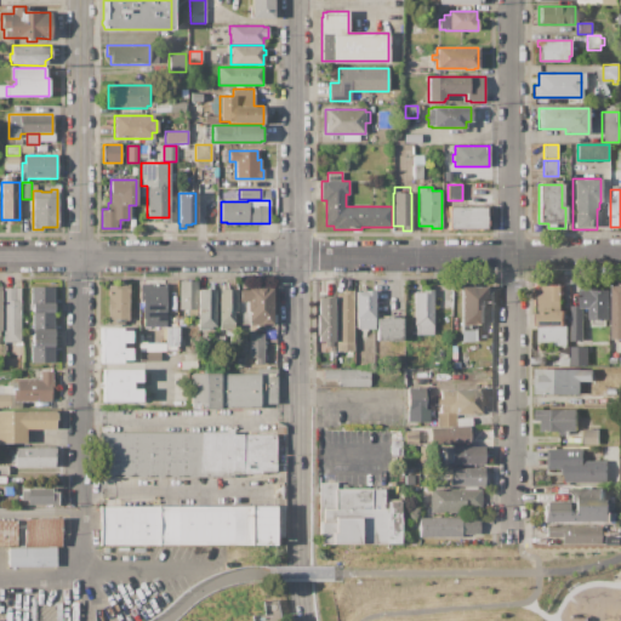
[(448,208),(485,208),(485,229),(448,229),(448,208)]
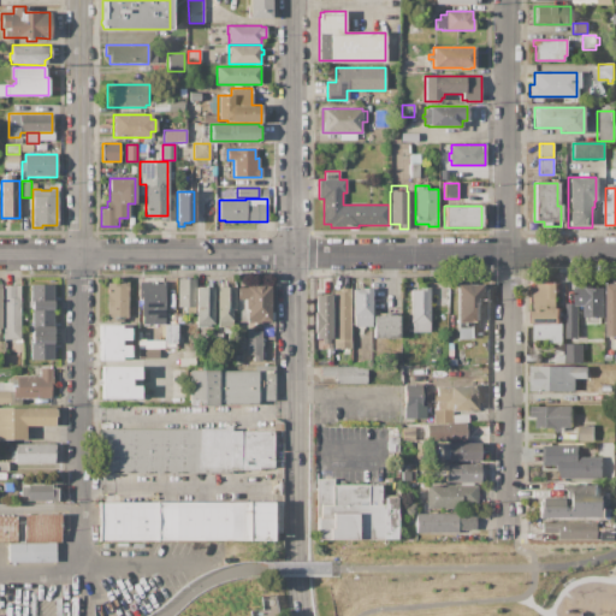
[(177,278),(195,278),(195,308),(177,308),(177,278)]
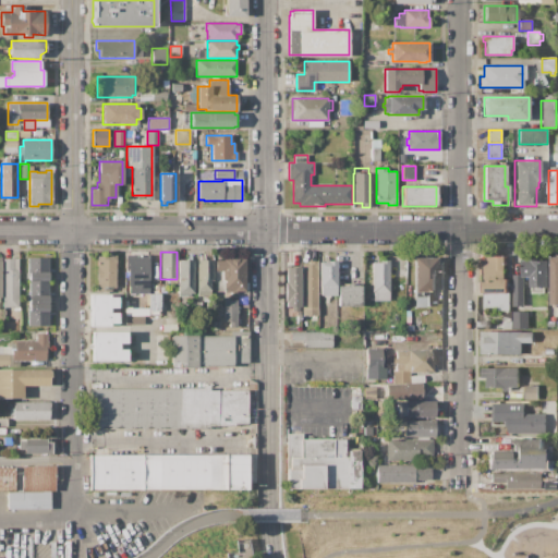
[(116,255),(116,289),(111,289),(111,292),(97,292),(97,280),(96,280),(96,268),(97,268),(97,256),(107,256),(107,255),(116,255)]
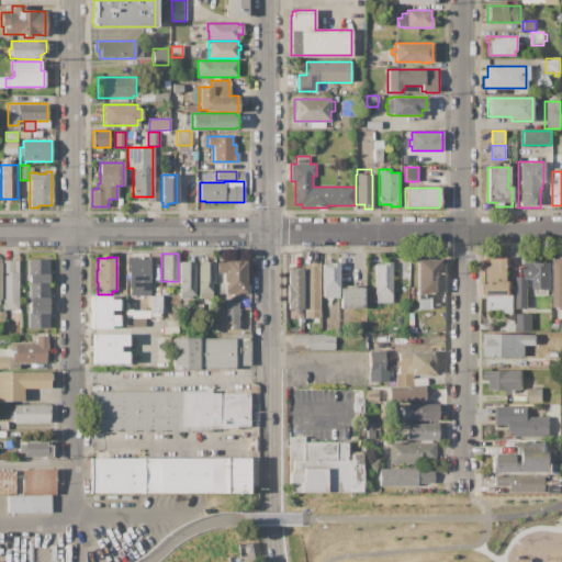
[(149,257),(149,296),(131,296),(131,289),(128,289),(128,271),(126,271),(126,257),(149,257)]
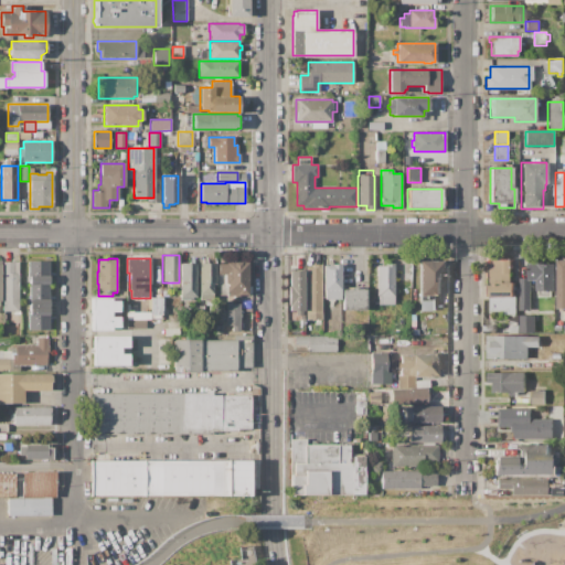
[(554,264),(554,291),(543,291),(543,292),(539,292),(539,291),(536,291),(536,280),(531,280),(531,310),(520,310),(520,278),(528,278),(528,264),(536,264),(536,259),(547,259),(547,264),(554,264)]
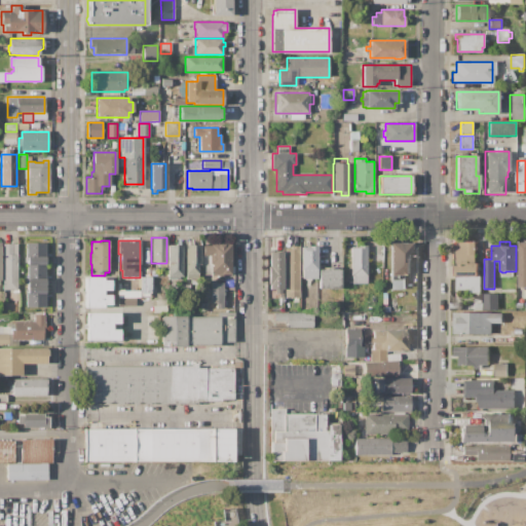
[(525,241),(517,242),(517,288),(525,288),(525,241)]
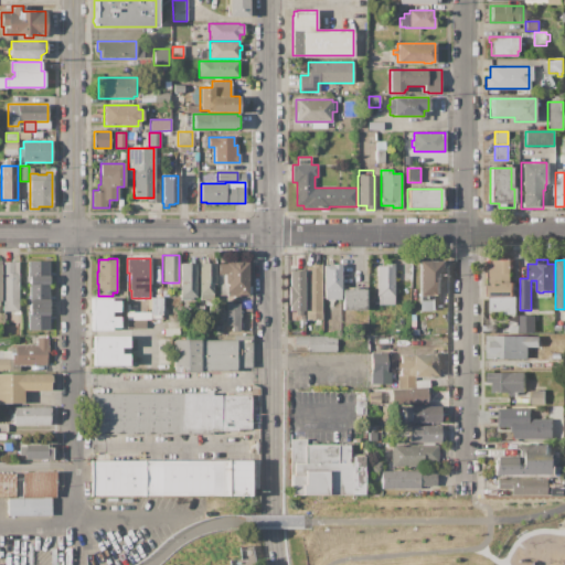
[(441,260),(441,296),(418,296),(418,260),(441,260)]
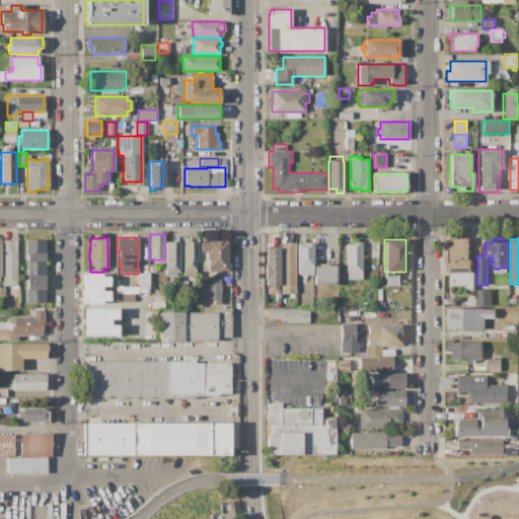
[(2,240),(17,240),(17,286),(2,286),(2,277),(2,240)]
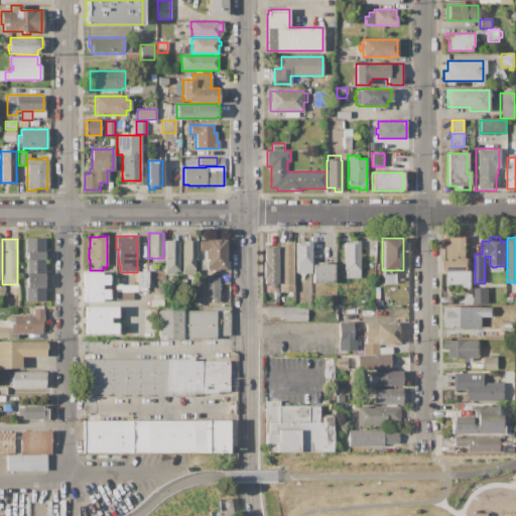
[(44,239),(44,301),(25,301),(25,286),(26,286),(26,253),(25,253),(25,240),(26,240),(26,239),(44,239)]
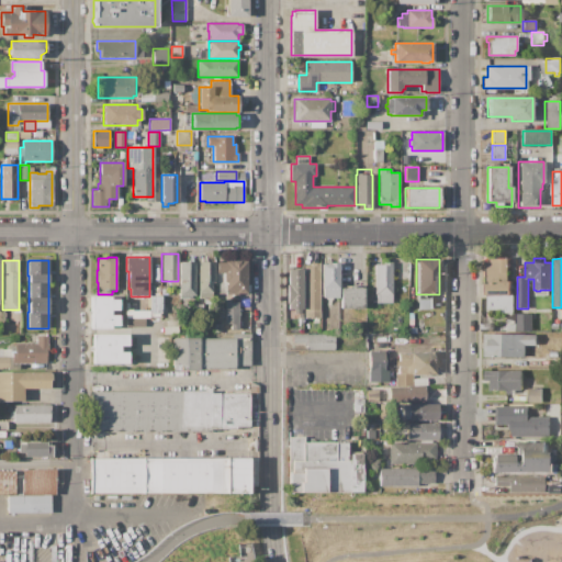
[(216,262),(224,262),(224,260),(233,260),(233,261),(239,261),(239,260),(247,260),(247,294),(226,294),(226,291),(225,291),(225,281),(224,281),(224,272),(216,272),(216,262)]
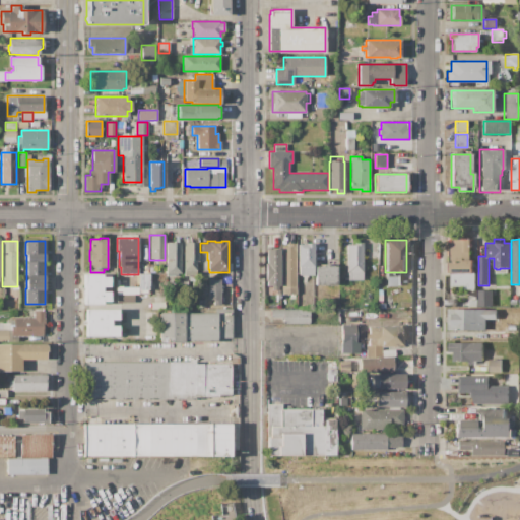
[(470,241),(470,261),(472,261),(472,273),(451,273),(450,273),(450,263),(451,263),(451,243),(454,243),(454,241),(470,241)]
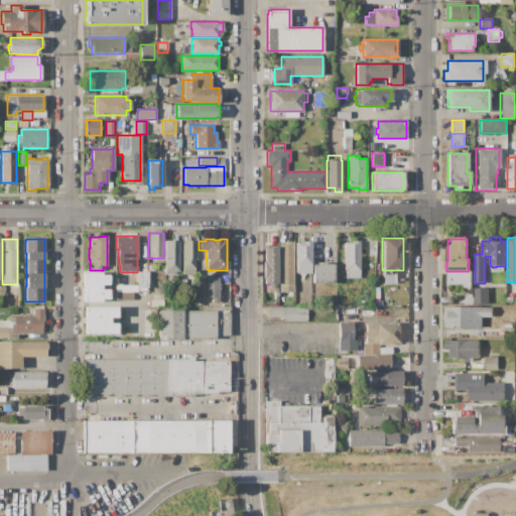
[(164,240),(179,240),(179,271),(174,271),(174,273),(164,273),(164,240)]
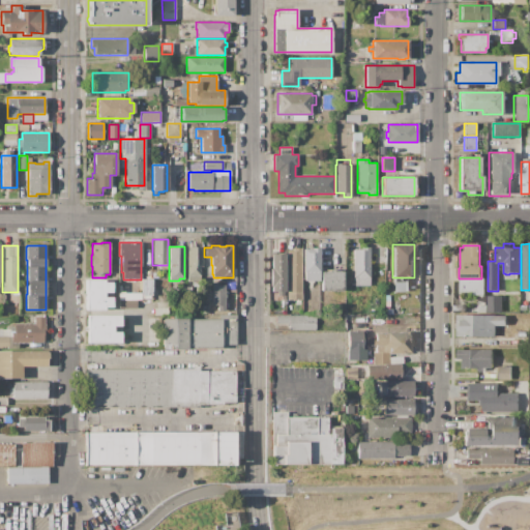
[(186,246),(203,246),(203,266),(202,266),(202,274),(199,274),(199,281),(196,281),(196,285),(192,285),(192,281),(186,281),(186,246)]
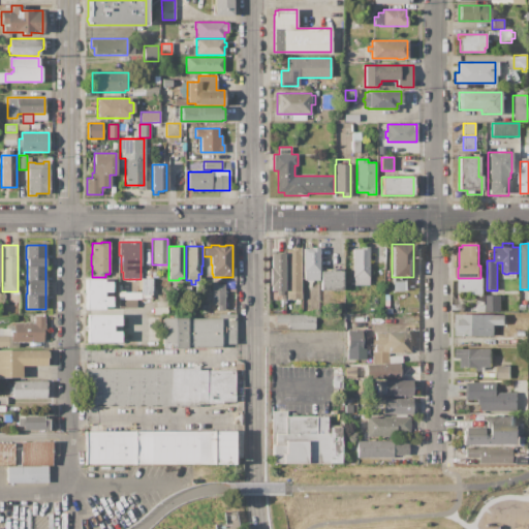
[(286,250),(291,250),(291,247),(302,247),(302,299),(300,299),(300,303),(296,303),(296,299),(286,299),(286,250)]
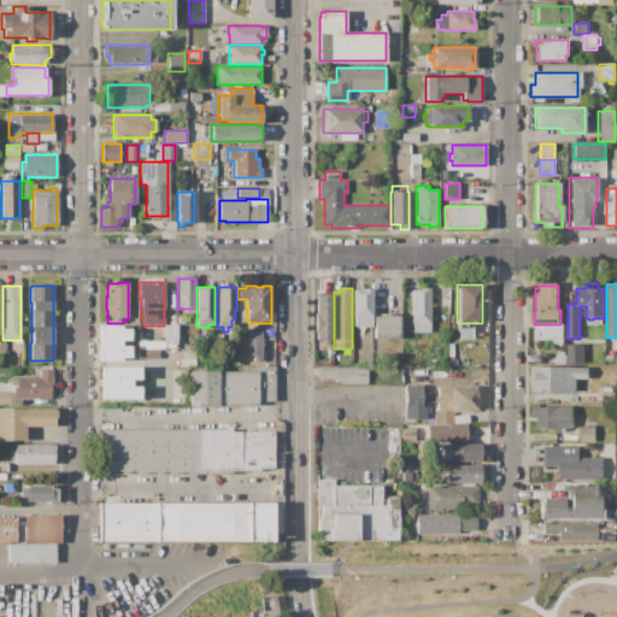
[(353,289),(356,289),(371,289),(371,328),(354,328),(354,316),(353,316),(353,289)]
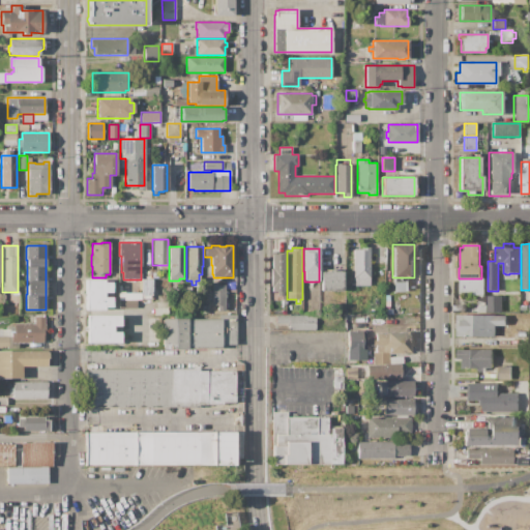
[(354,249),(363,249),(363,248),(370,248),(370,286),(355,286),(355,277),(354,277),(354,249)]
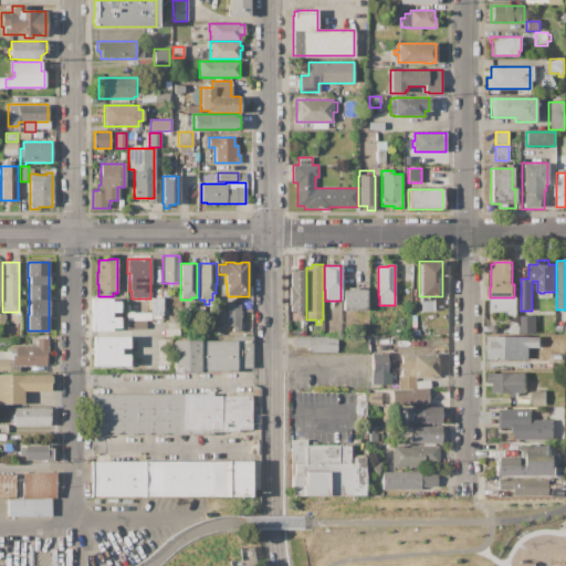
[(290,271),(299,271),(304,271),(304,296),(303,316),(296,316),(296,313),(290,313),(290,306),(289,306),(289,286),(290,286),(290,271)]
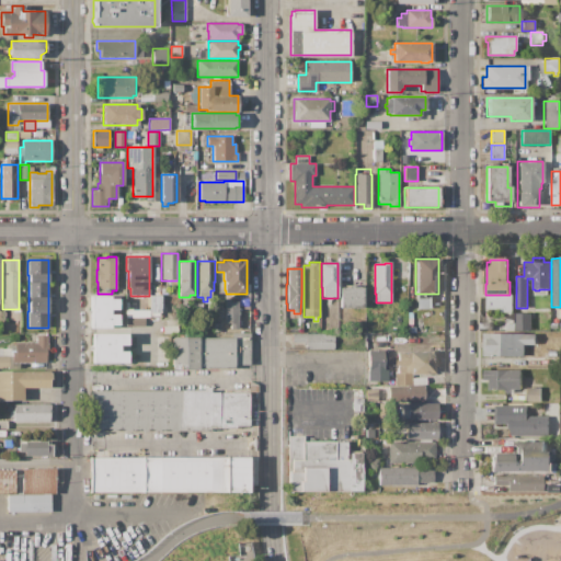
[(363,308),(341,308),(341,287),(348,287),(348,285),(354,285),(354,287),(363,287),(363,308)]
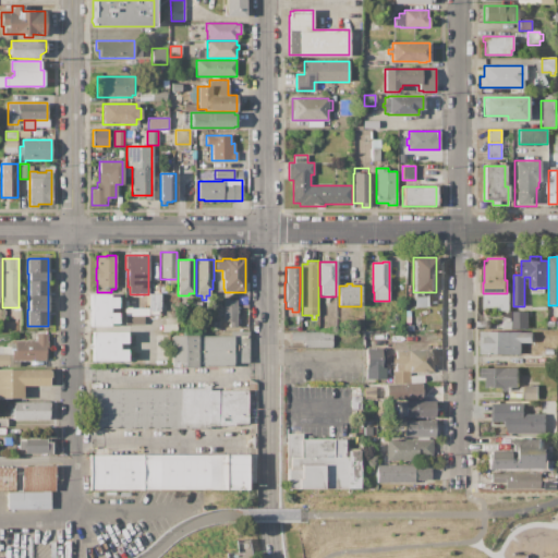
[(150,293),(160,293),(160,315),(150,315),(150,293)]
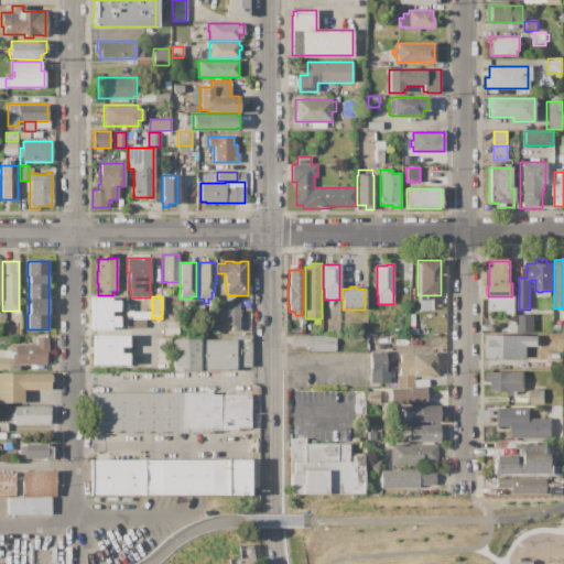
[(489,296),(512,296),(516,296),(516,314),(503,314),(503,312),(489,312),(489,296)]
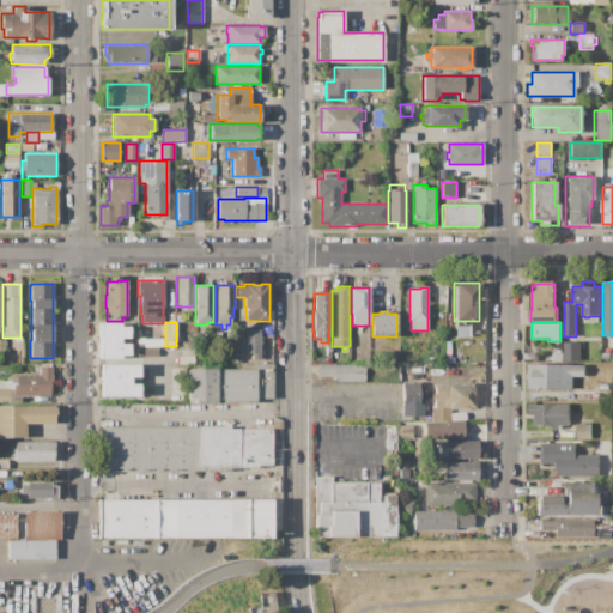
[(99,323),(120,323),(120,327),(129,327),(129,338),(120,338),(120,344),(129,344),(129,356),(120,356),(120,358),(99,358),(99,323)]
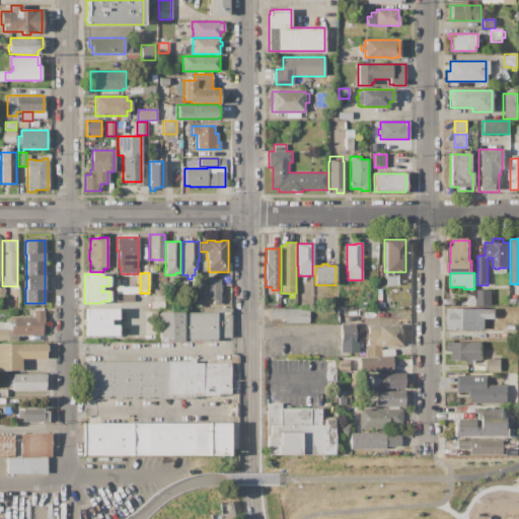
[(399,276),(399,286),(386,286),(386,276),(399,276)]
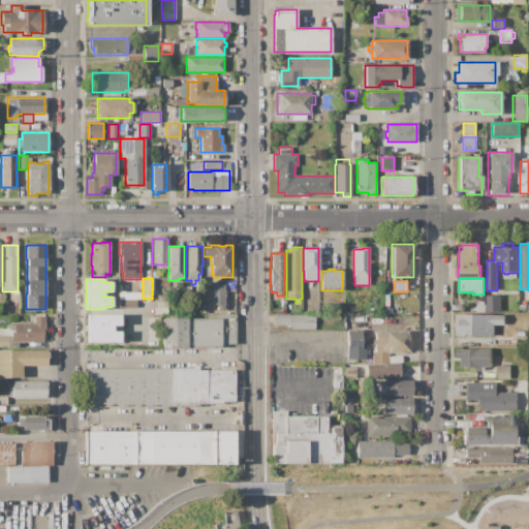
[(224,284),(224,311),(217,311),(217,306),(212,306),(212,294),(208,294),(208,291),(212,291),(212,282),(217,282),(217,284),(224,284)]
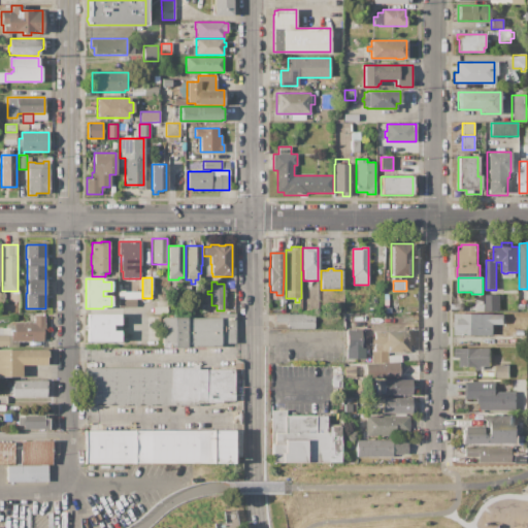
[(119,292),(120,292),(120,290),(125,290),(125,292),(140,292),(140,299),(136,299),(119,299),(119,292)]
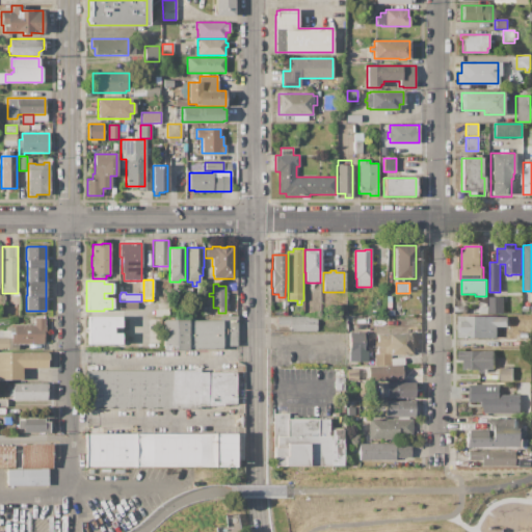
[(488,297),(488,310),(480,310),(480,297),(488,297)]
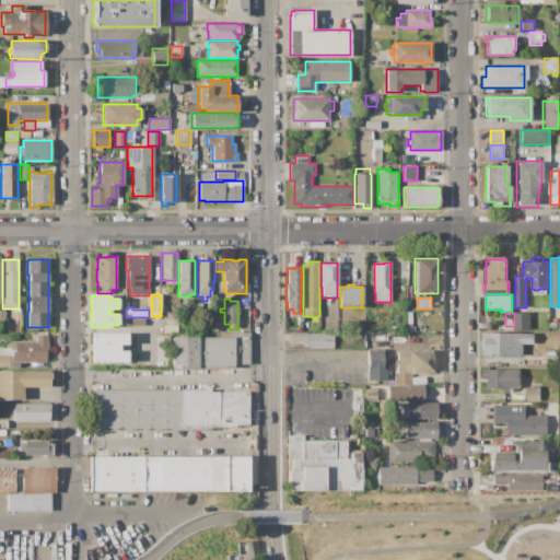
[(126,317),(144,317),(144,326),(126,326),(126,317)]
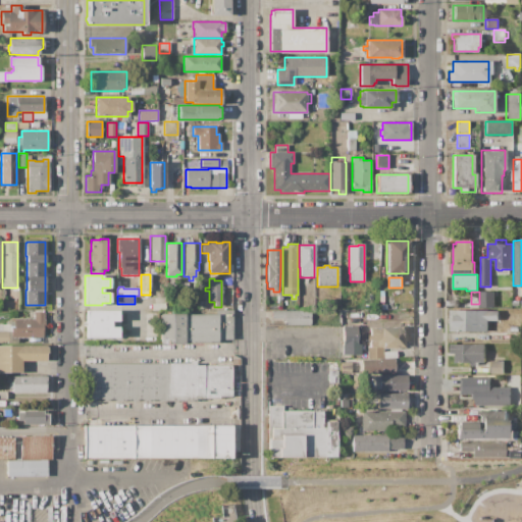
[(489,297),(489,308),(479,308),(479,297),(489,297)]
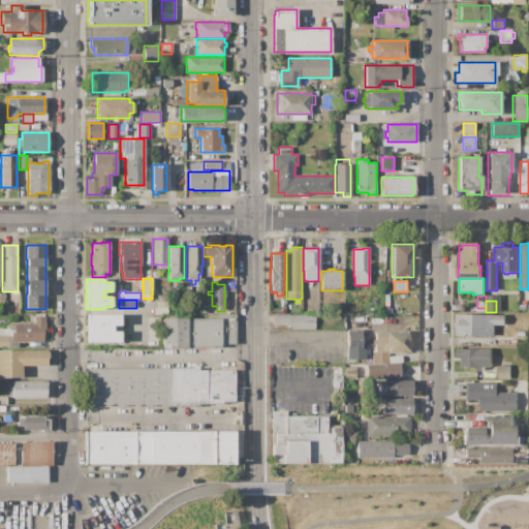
[(236,314),(236,345),(221,345),(221,348),(161,348),(161,318),(219,318),(219,314),(236,314)]
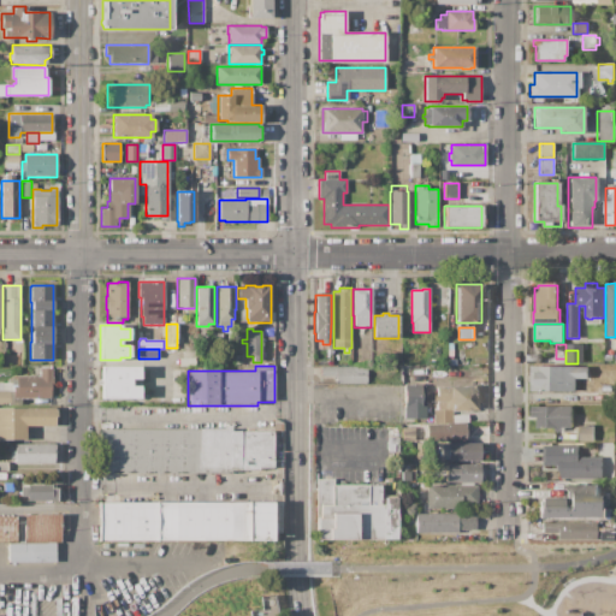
[(320,366),(367,366),(367,384),(335,384),(335,377),(320,377),(320,366)]
